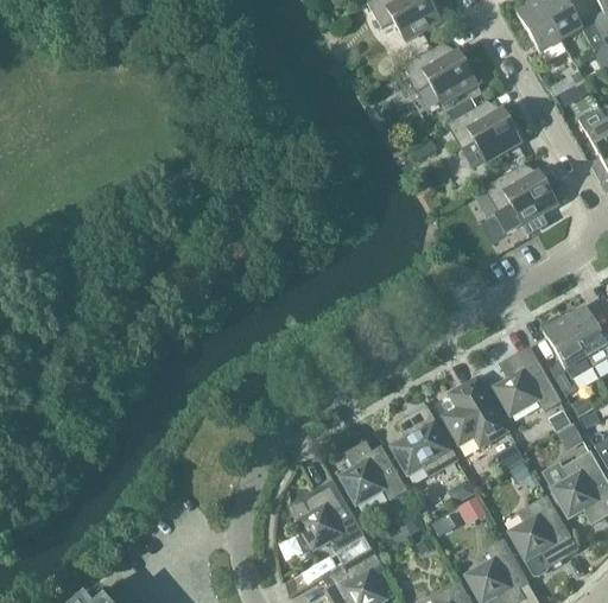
[(371,0),(367,2),(381,26),(394,19),(406,40),(441,20),(429,0),(371,0)]
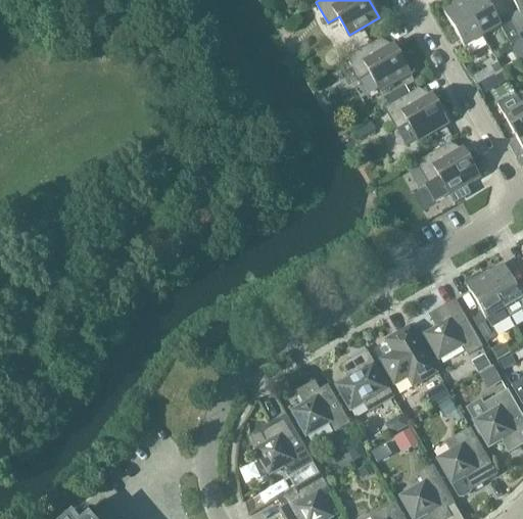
[(483,35),(464,0),(461,0),(444,9),(465,45),(483,35)]
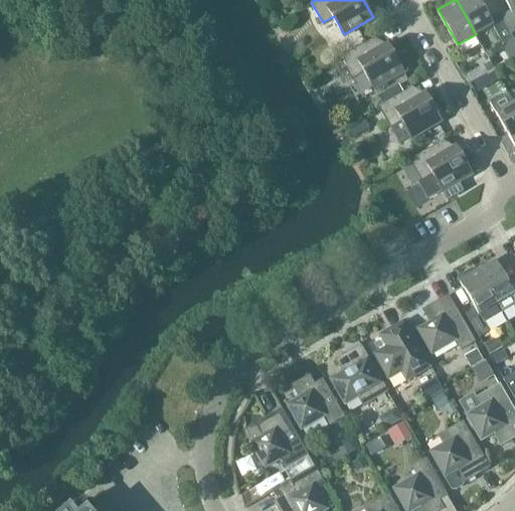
[(476,34),(493,24),(505,45),(514,38),(514,37),(500,12),(491,18),(480,0),(457,0),(476,34)]
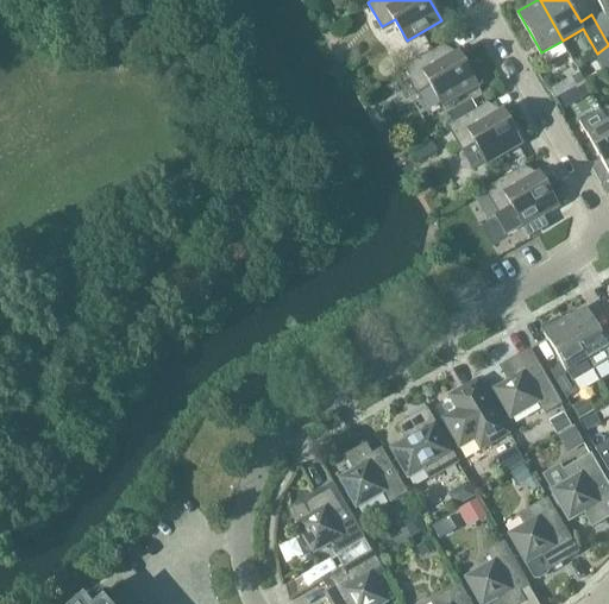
[(597,0),(607,14),(608,19),(608,0),(597,0)]
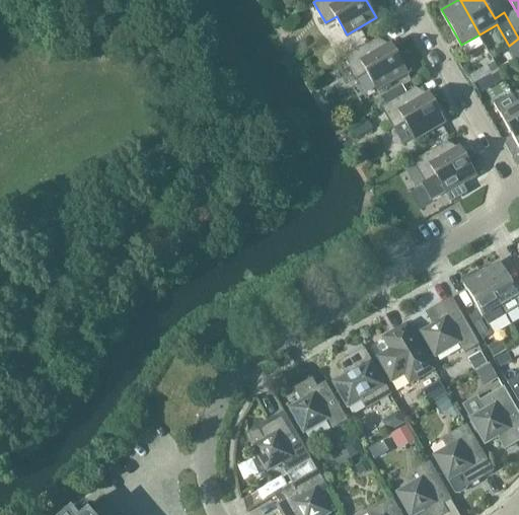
[(360,32),(352,38),(358,48),(366,43),(360,32)]
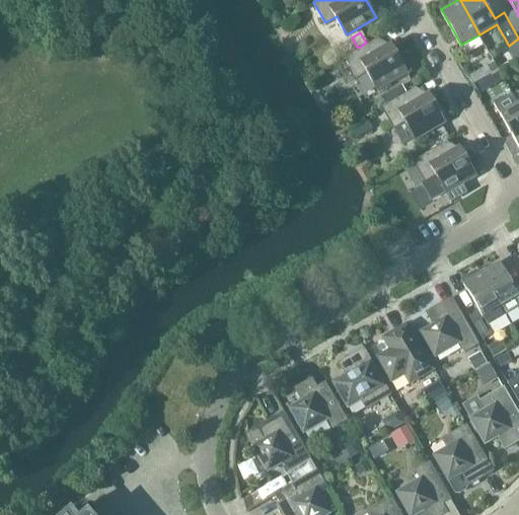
[(358,48),(345,56),(357,76),(367,70),(377,88),(408,71),(391,43),(384,47),(378,35),(366,43),(358,48)]
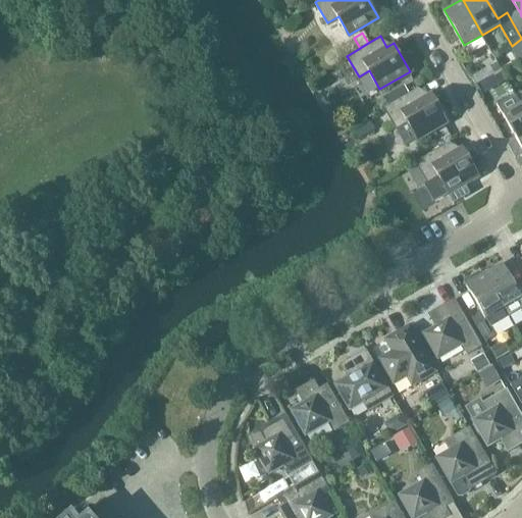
[(494,73),(503,68),(498,60),(489,65),(494,73)]
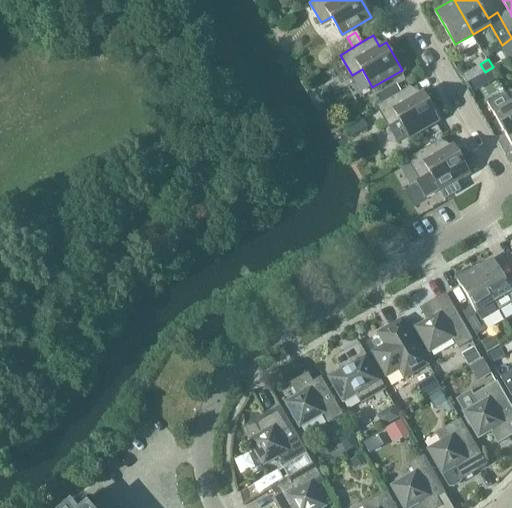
[(480,64),(463,74),(467,82),(470,80),(485,72),(480,64)]
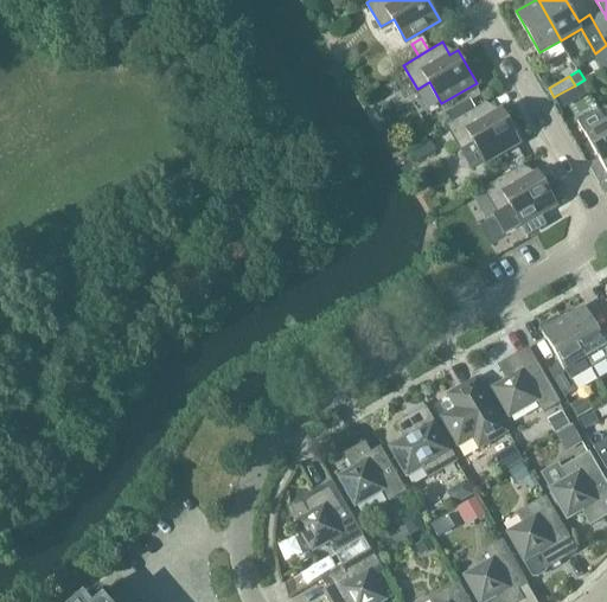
[(585,79),(575,85),(580,95),(589,89),(585,79)]
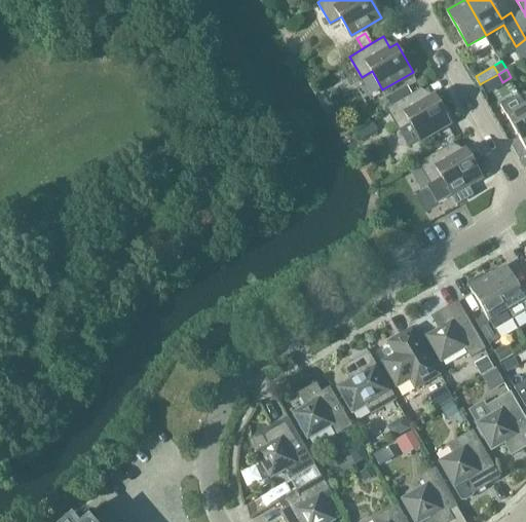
[(408,83),(386,96),(391,104),(404,98),(413,92),(408,83)]
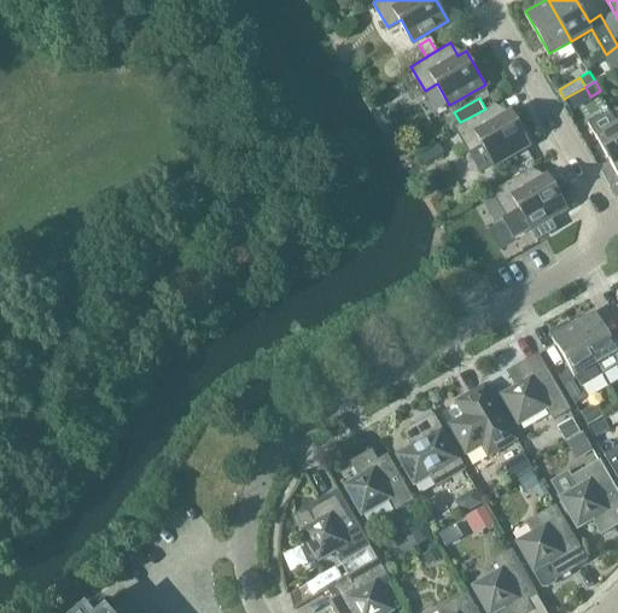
[(460,122),(456,124),(470,150),(483,142),(495,163),(530,144),(511,110),(502,115),(496,103),(485,109),(474,115),(460,122)]
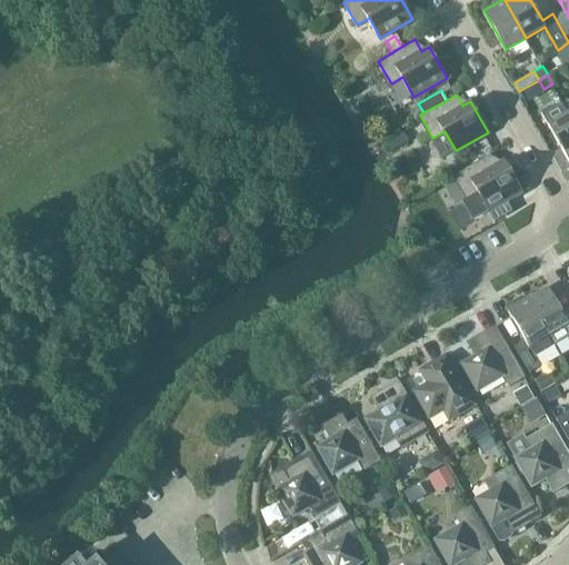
[(568,111),(568,112),(549,124),(568,158),(568,111)]
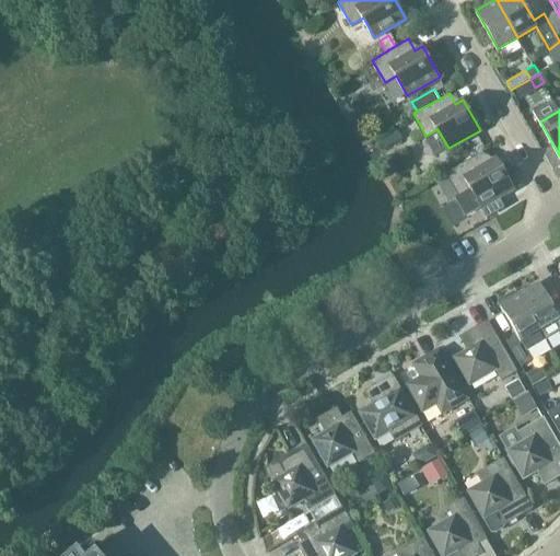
[(389,131),(395,141),(403,137),(397,127),(389,131)]
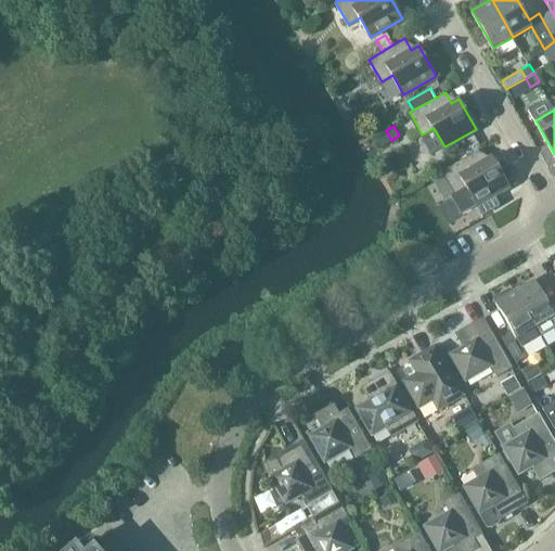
[(442,169),(455,192),(453,194),(463,210),(477,203),(478,204),(510,187),(492,156),(485,161),(478,149),(442,169)]
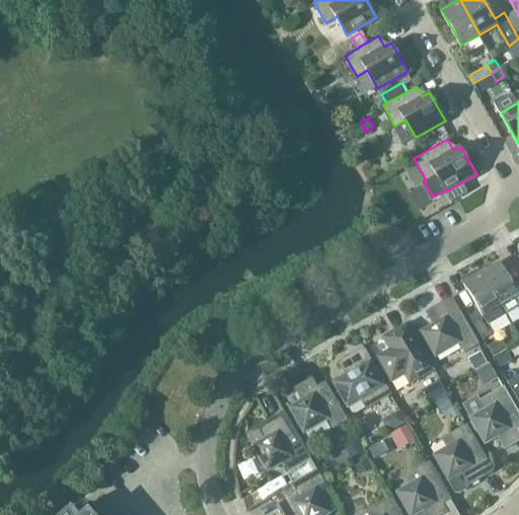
[(442,213),(459,209),(455,194),(438,198),(442,213)]
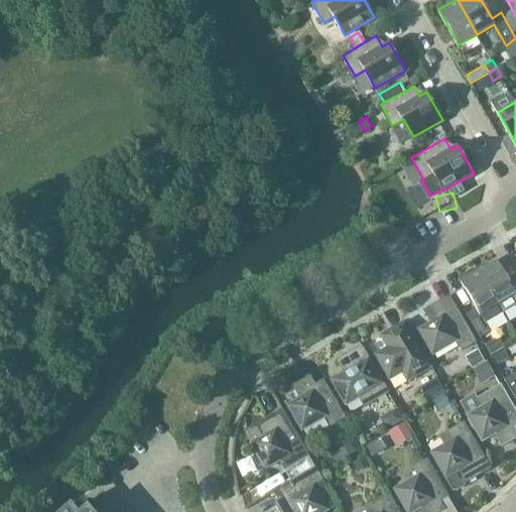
[(503,311),(515,303),(515,291),(514,287),(497,258),(479,268),(503,311)]
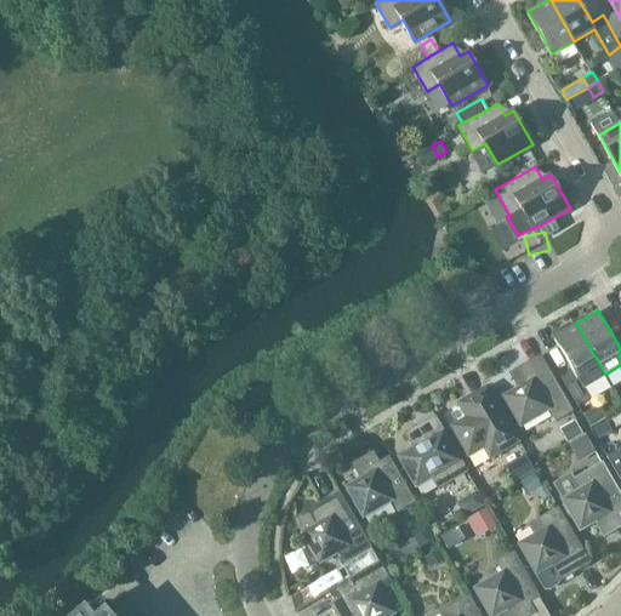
[(570,320),(559,326),(562,331),(554,336),(575,372),(564,378),(579,404),(591,395),(585,387),(605,375),(576,323),(574,324),(570,320)]
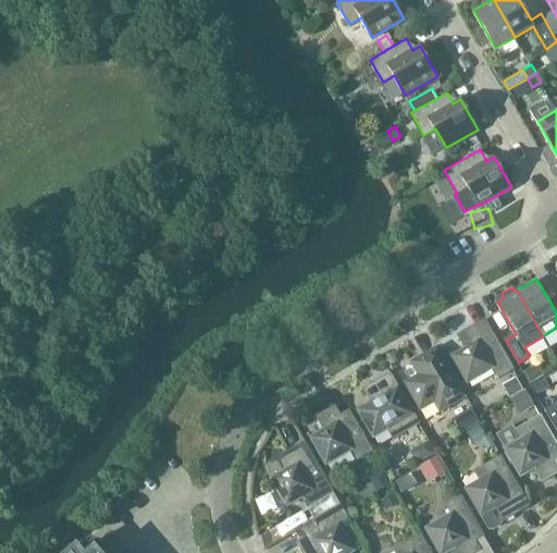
[(453,354),(468,381),(494,366),(499,376),(514,367),(485,318),(458,333),(466,346),(453,354)]
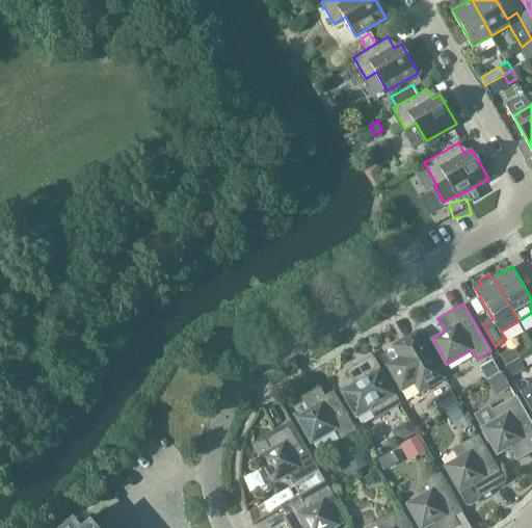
[(388,364),(402,390),(416,381),(421,391),(446,376),(419,328),(393,344),(400,357),(388,364)]
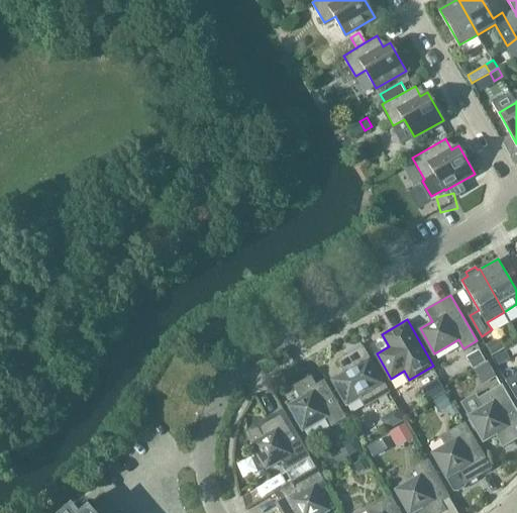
[(499,336),(487,343),(493,352),(505,345),(499,336)]
